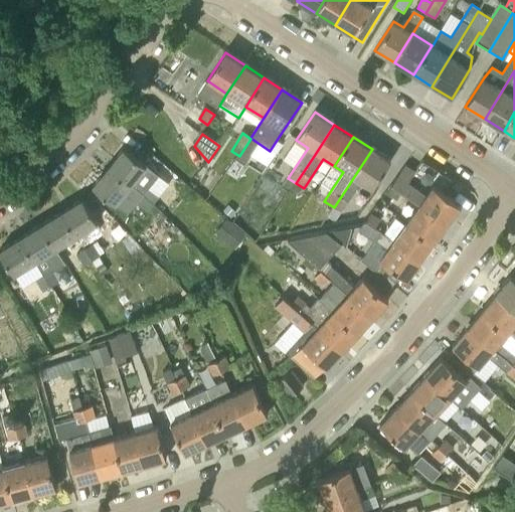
[(250,139),(239,156),(247,161),(259,144),(250,139)]
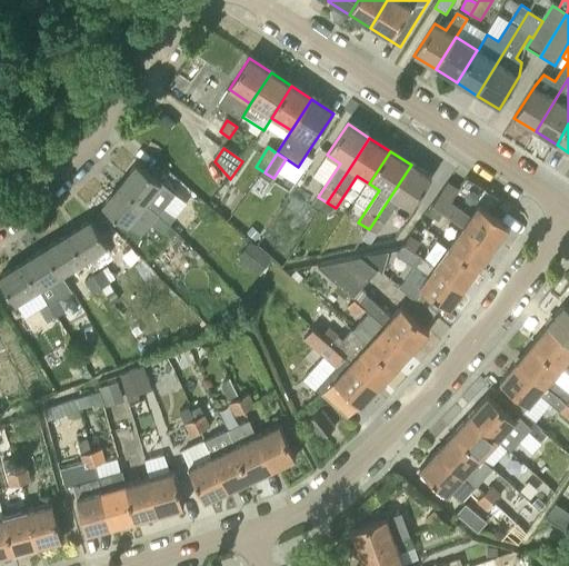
[(137,165),(120,186),(146,207),(146,206),(158,216),(163,209),(175,196),(162,186),(137,165)]
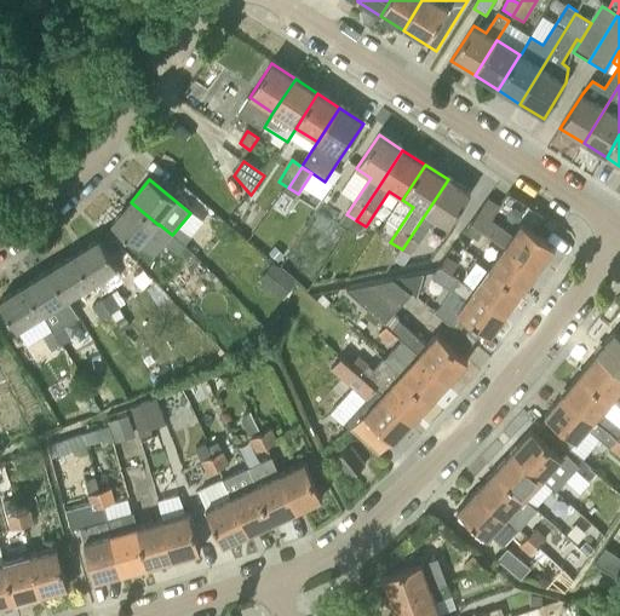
[(434,220),(447,229),(470,194),(448,179),(423,218),(402,249),(412,255),(434,220)]
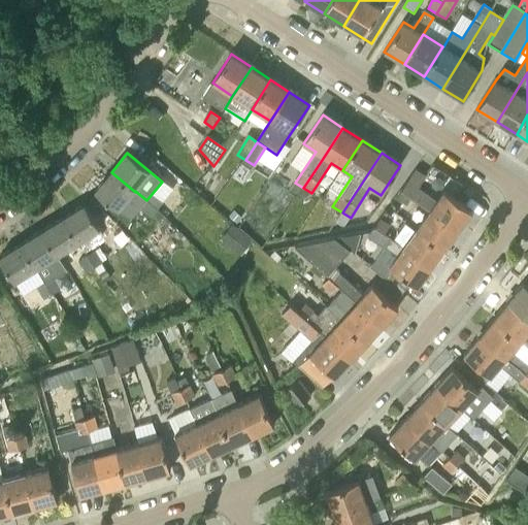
[(447,224),(458,232),(472,212),(443,192),(436,203),(418,190),(426,178),(415,171),(401,190),(411,198),(430,211),(447,224)]
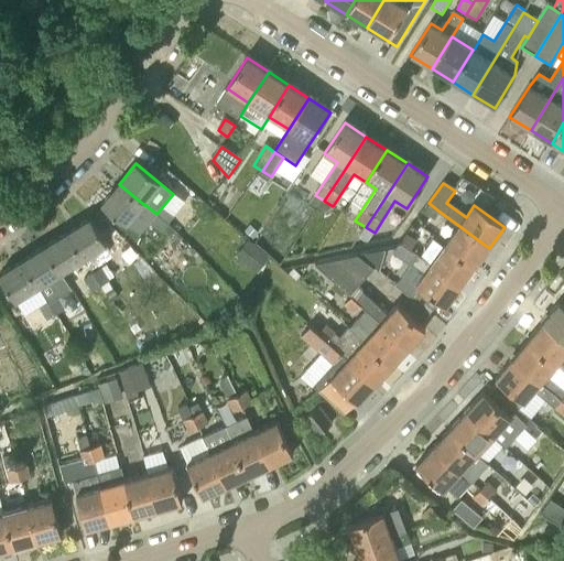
[(127,226),(144,205),(119,184),(101,205),(127,226)]
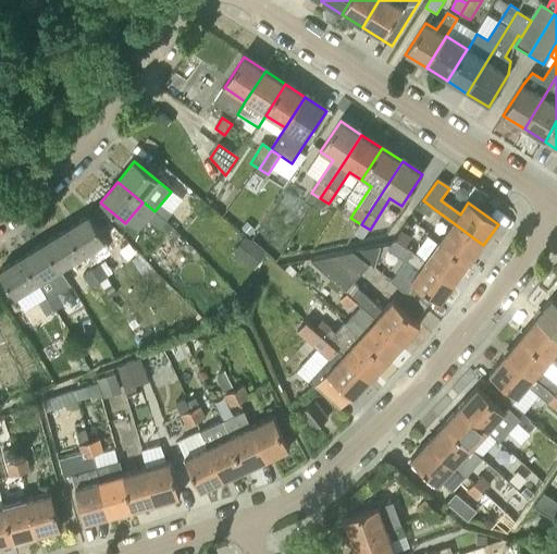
[(423,200),(417,210),(428,218),(434,209),(423,200)]
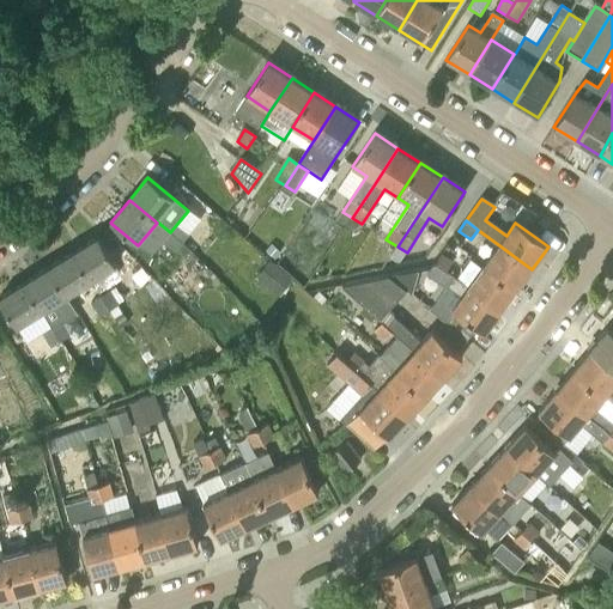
[(170,235),(183,244),(189,236),(176,225),(170,235)]
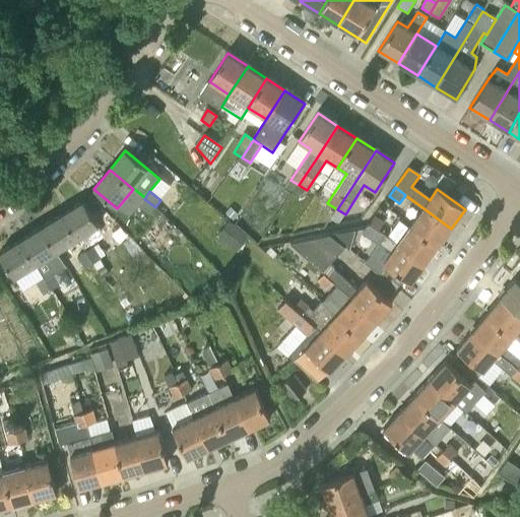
[(149,215),(155,207),(144,199),(138,206),(149,215)]
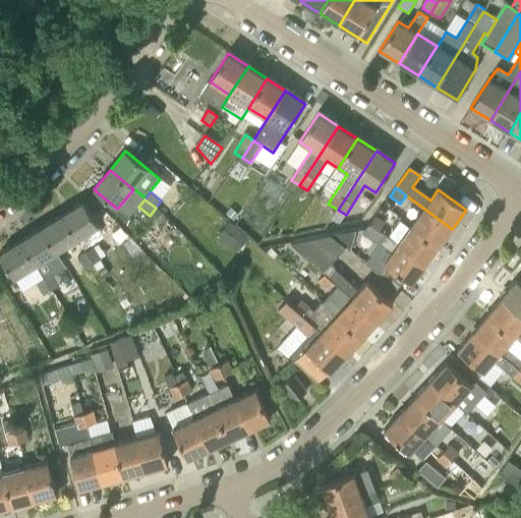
[(78,241),(100,228),(83,203),(62,216),(78,241)]
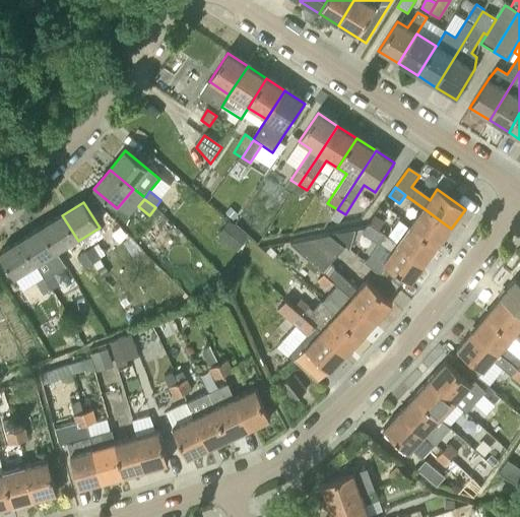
[(410,227),(438,246),(451,229),(440,220),(424,208),(410,227)]
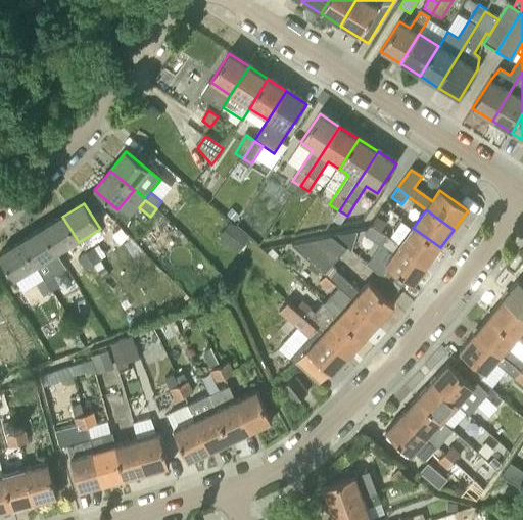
[(232,213),(227,218),(235,225),(240,220),(232,213)]
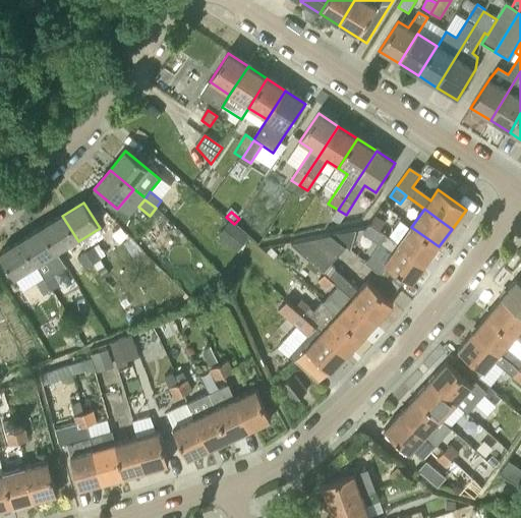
[(57,254),(78,241),(62,216),(42,228),(57,254)]
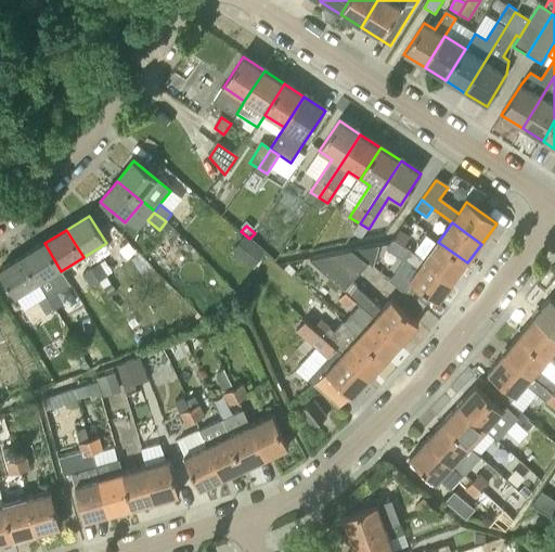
[(395,240),(404,247),(411,239),(400,231),(395,240)]
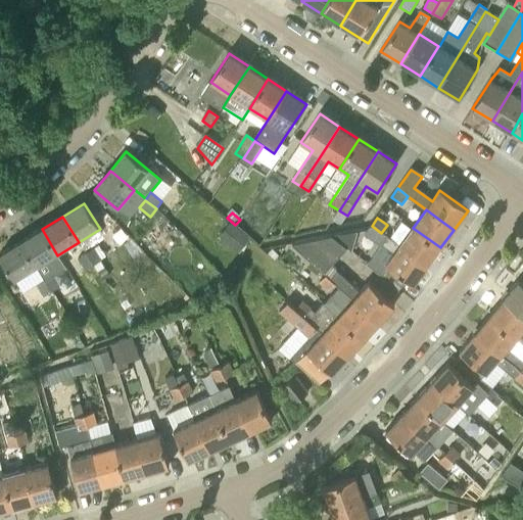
[(390,239),(427,266),(440,247),(413,228),(412,230),(401,223),(390,239)]
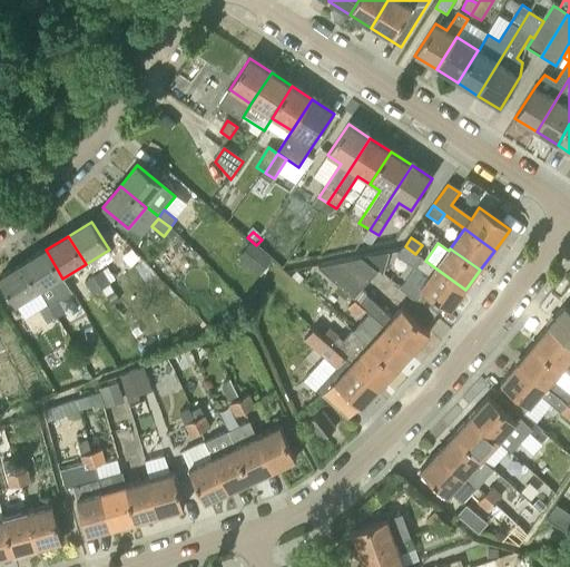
[(237,261),(259,277),(273,261),(251,244),(237,261)]
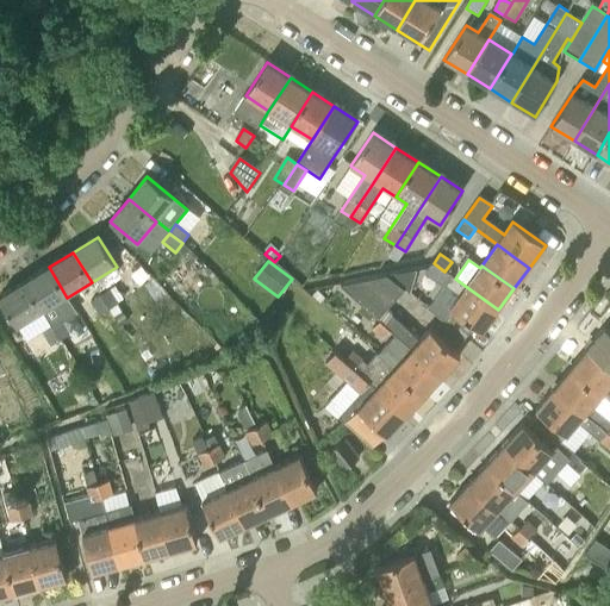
[(446,287),(449,288),(431,312),(443,320),(464,339),(475,328),(483,332),(498,310),(455,279),(444,272),(434,263),(425,274),(444,288),(446,287)]
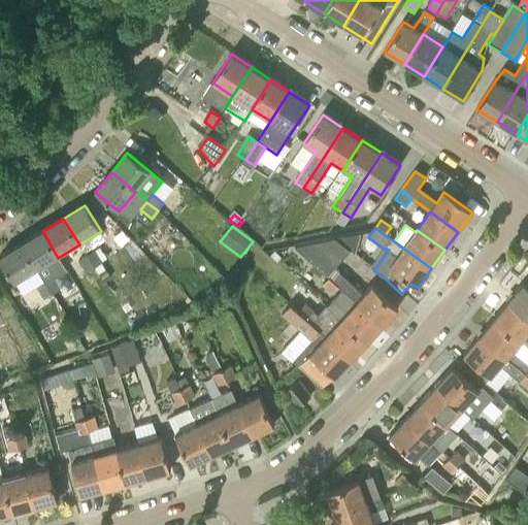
[(36,270),(58,258),(42,231),(21,244),(36,270)]
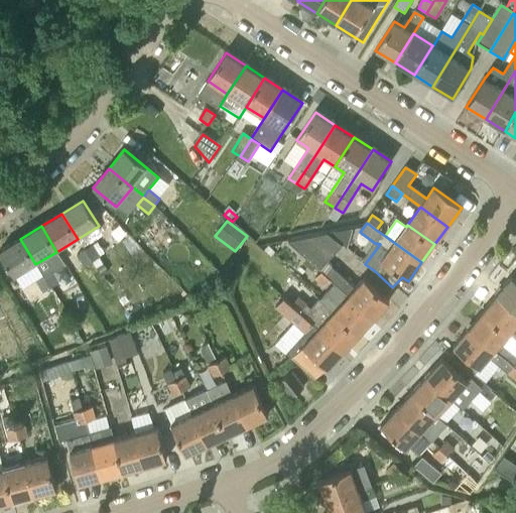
[(327,263),(342,246),(329,234),(288,242),(320,270),(327,263)]
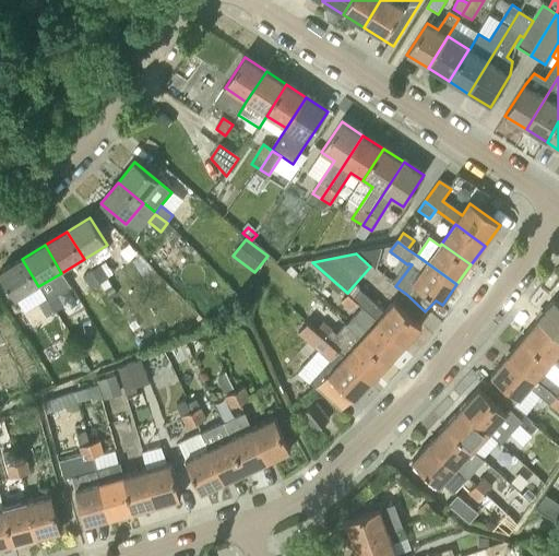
[(0,274),(16,300),(38,286),(22,259),(0,272),(0,274)]
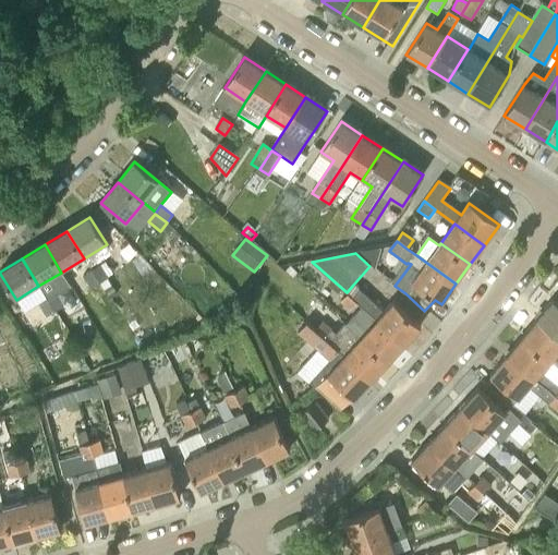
[(93,273),(99,285),(109,279),(101,267),(93,273)]
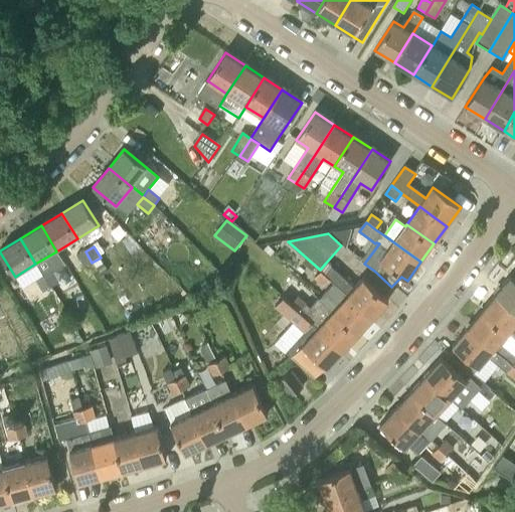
[(274,246),(267,252),(270,258),(277,251),(274,246)]
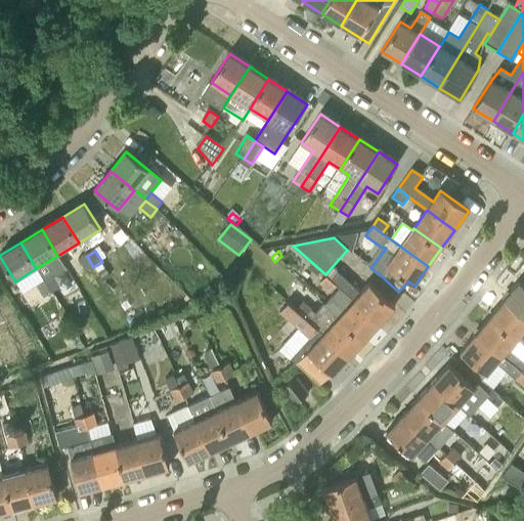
[(86,272),(93,267),(87,256),(79,261),(86,272)]
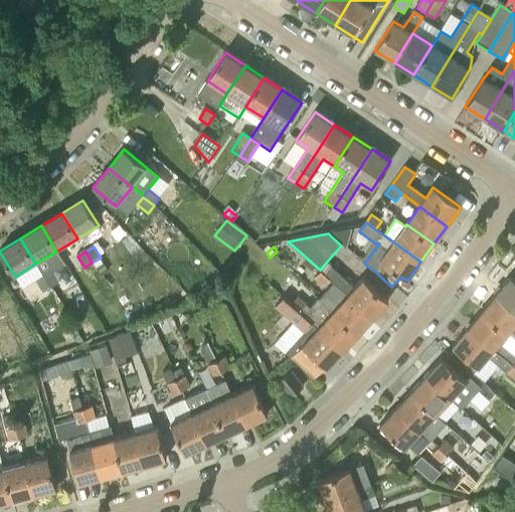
[(96,269),(92,263),(84,268),(80,270),(88,283),(100,276),(96,269)]
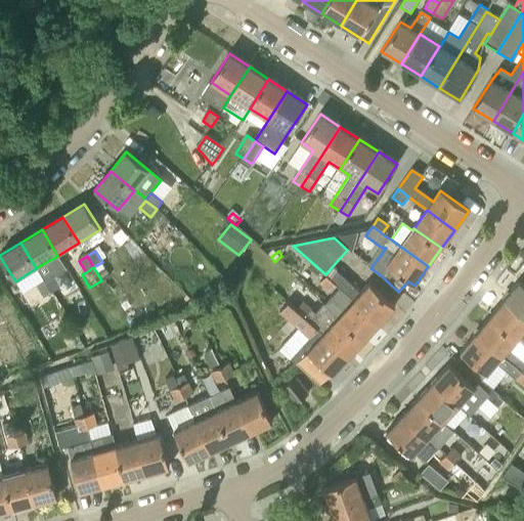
[(353,301),(379,324),(395,307),(368,284),(361,293),(338,272),(332,267),(325,274),(331,279),(335,285),(339,288),(348,295),(347,296),(353,301)]
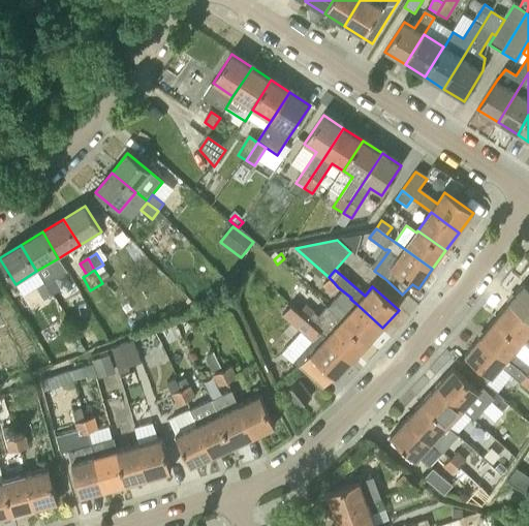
[(45,284),(53,297),(61,291),(54,279),(45,284)]
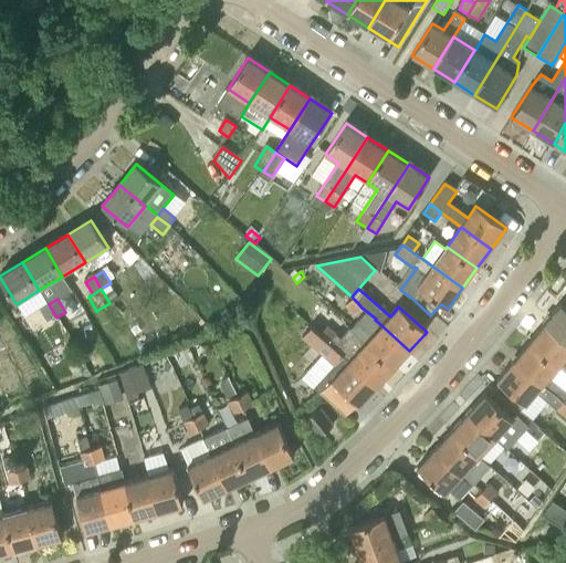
[(355,315),(362,308),(353,300),(346,308),(355,315)]
